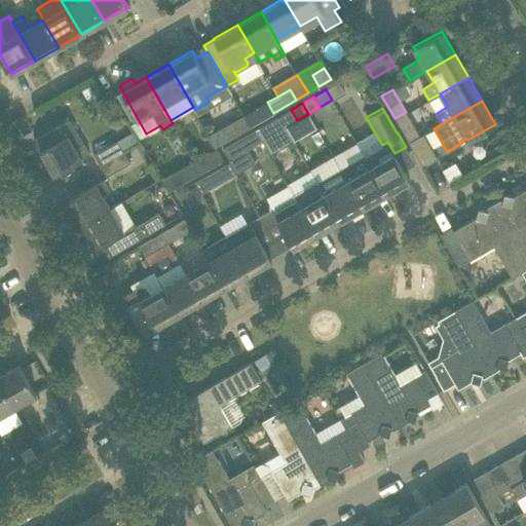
[(256,130),(262,141),(297,120),(291,110),(256,130)]
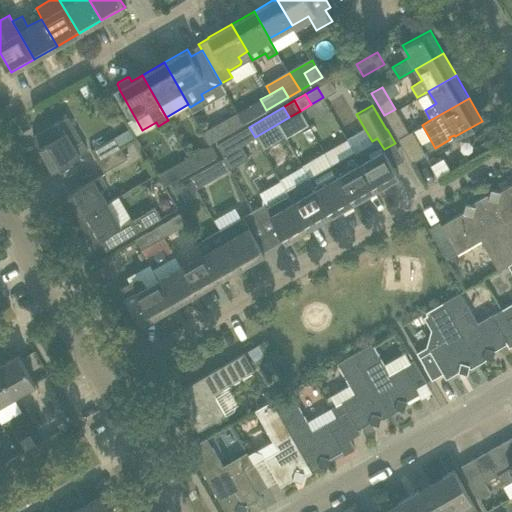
[(398,138),(409,132),(395,109),(384,115),(398,138)]
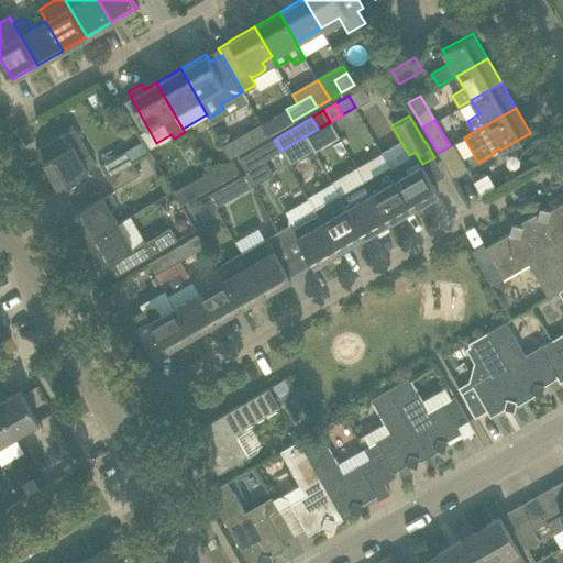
[(230,156),(255,142),(267,135),(261,123),(223,145),(230,156)]
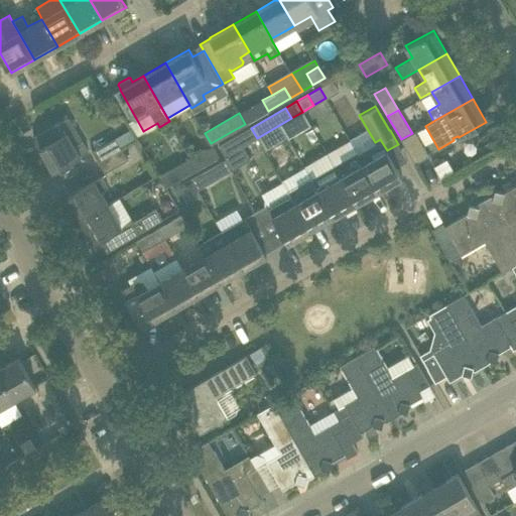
[(53,171),(71,161),(88,151),(69,117),(33,137),(53,171)]
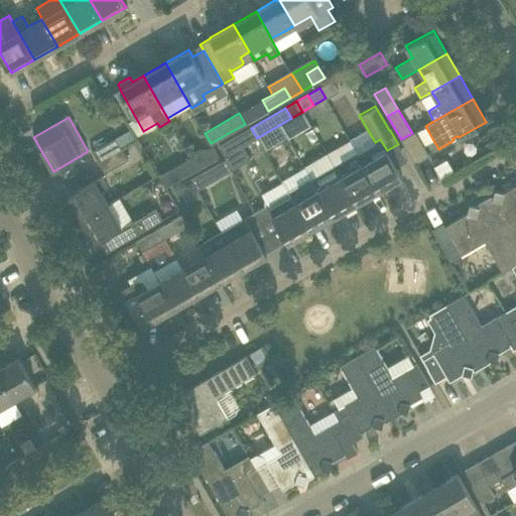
[(246,145),(257,138),(251,128),(240,134),(246,145)]
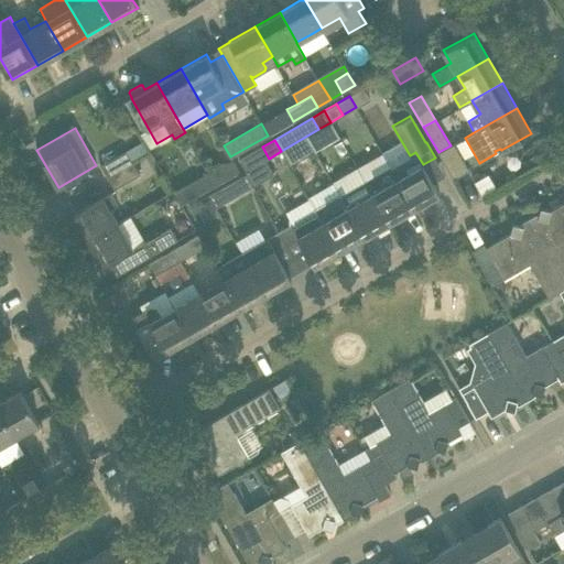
[(438,152),(454,179),(468,170),(453,144),(451,145),(438,152)]
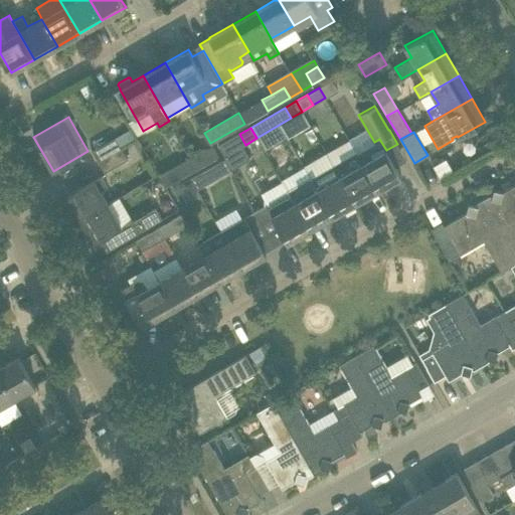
[(98,161),(121,148),(115,137),(92,150),(98,161)]
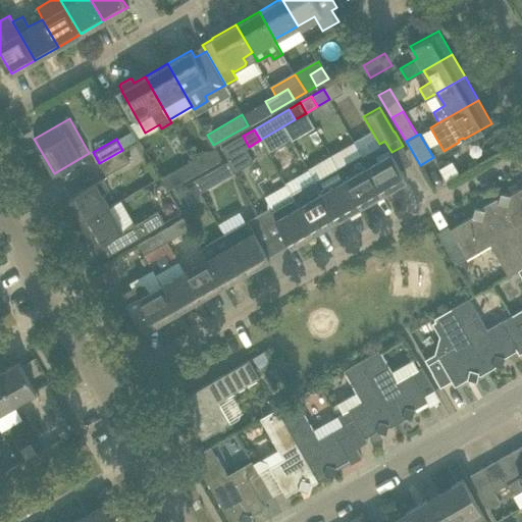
[(360,153),(383,193),(407,179),(392,152),(384,141),(379,144),(362,154),(361,153),(360,153)]
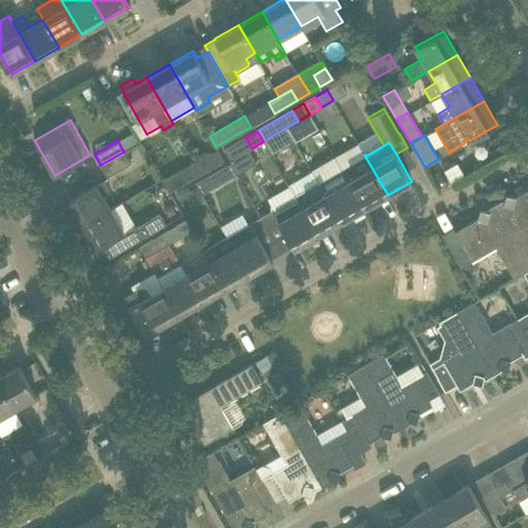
[(218,149),(206,156),(212,166),(224,160),(218,149)]
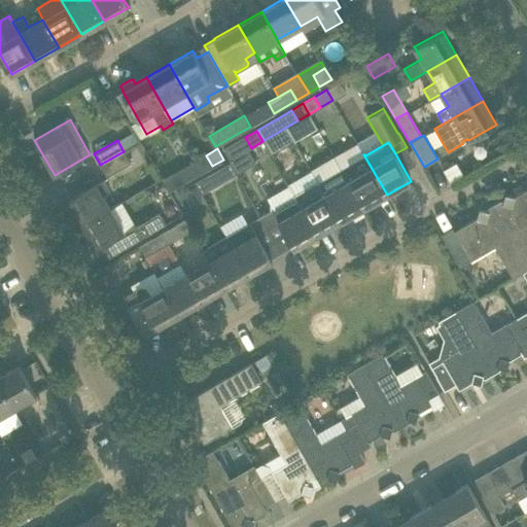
[(130,163),(124,151),(100,165),(106,176),(130,163)]
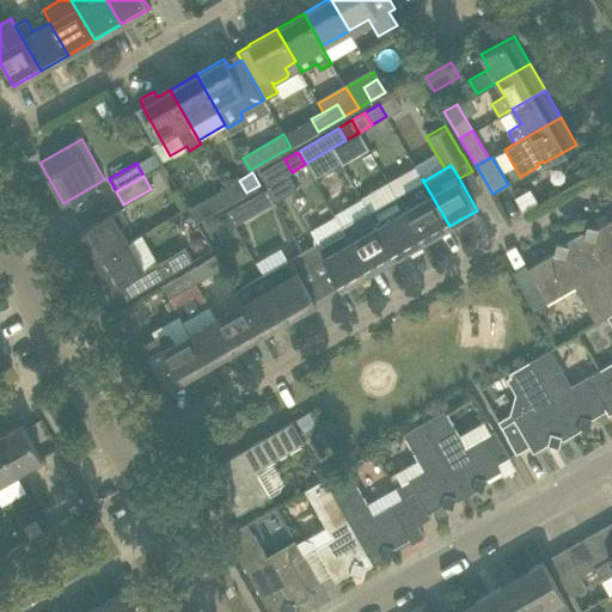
[(422,179),(396,195),(403,208),(422,242),(450,226),(422,179)]
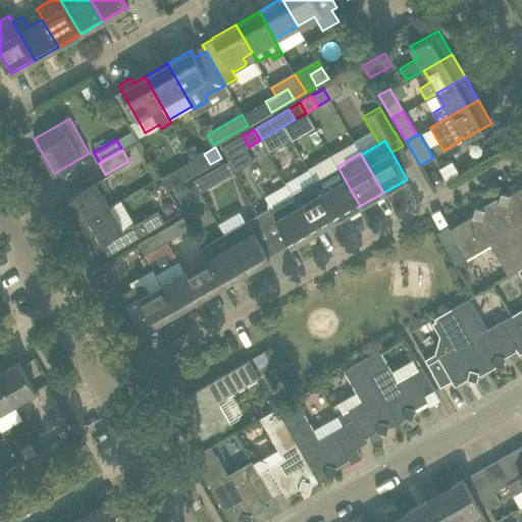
[(210,164),(204,154),(192,160),(198,171),(210,164)]
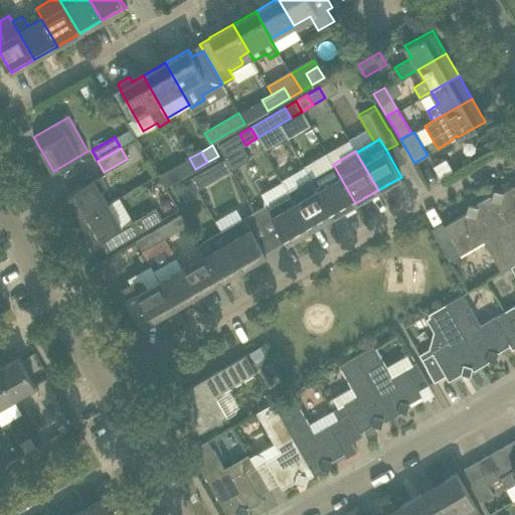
[(202,172),(191,179),(196,189),(208,182),(202,172)]
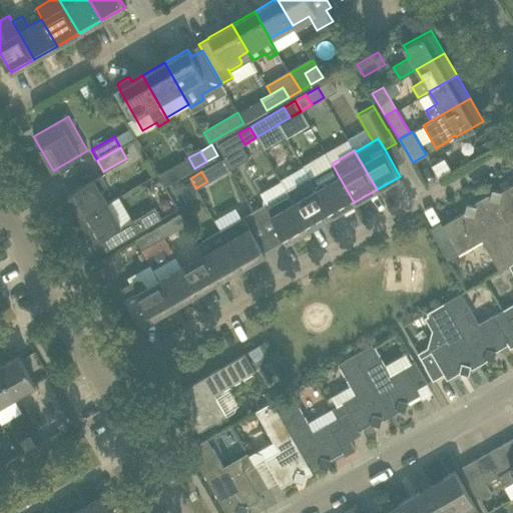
[(354,202),(338,174),(316,187),(332,215),(354,202)]
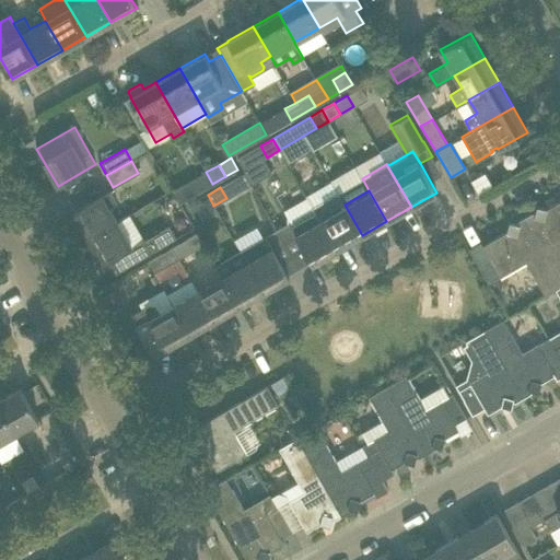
[(88,237),(117,221),(108,206),(116,201),(111,191),(73,212),(88,237)]
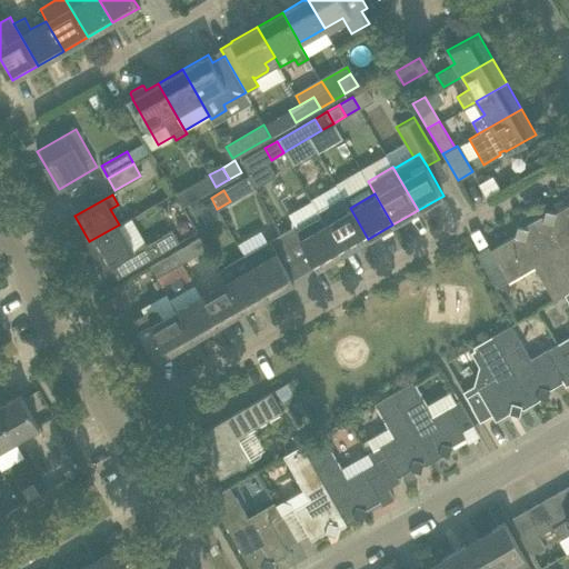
[(368,239),(350,208),(342,196),(318,210),(319,211),(342,253),(368,239)]
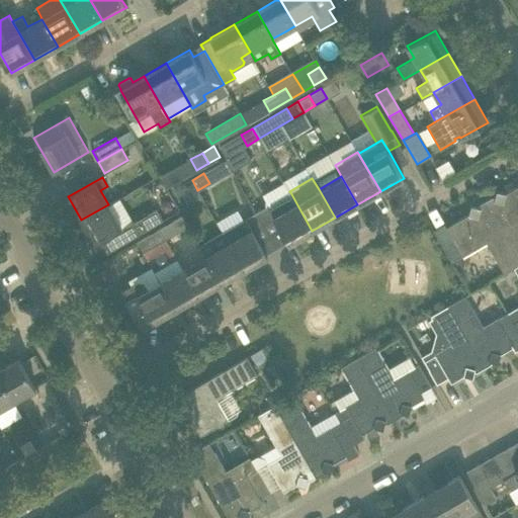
[(517,257),(517,185),(506,193),(497,190),(495,196),(493,196),(486,200),(517,257)]
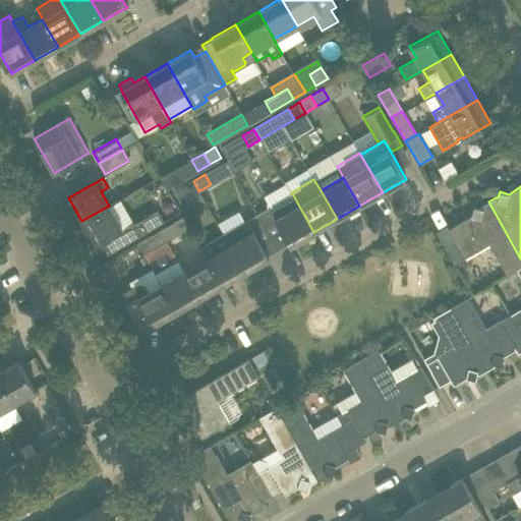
[(290,245),(313,232),(292,193),(268,207),(290,245)]
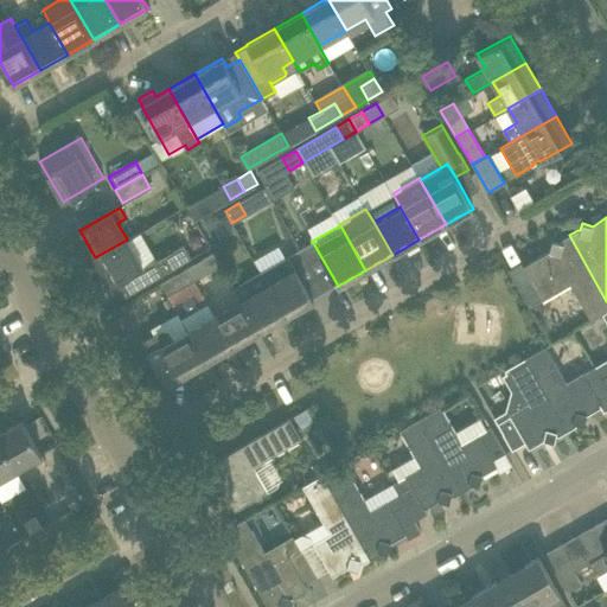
[(95,257),(112,285),(117,281),(126,295),(191,257),(183,244),(157,259),(140,231),(127,240),(95,257)]
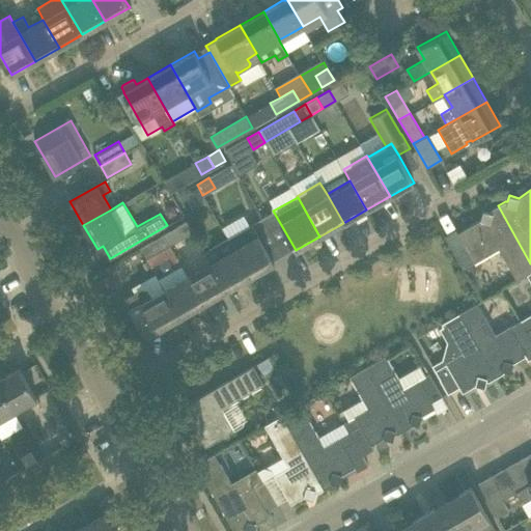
[(499,247),(516,279),(527,274),(530,271),(530,263),(498,205),(491,210),(490,212),(483,211),(480,219),(457,232),(474,261),(499,247)]
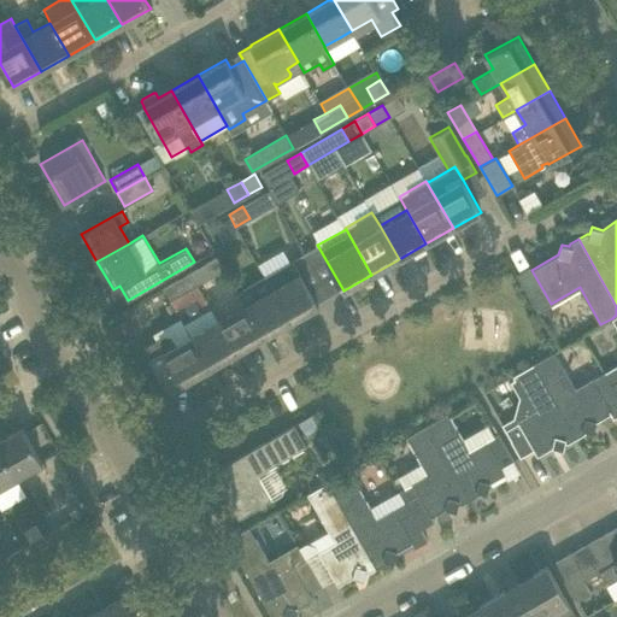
[(189,272),(197,283),(223,269),(216,257),(189,272)]
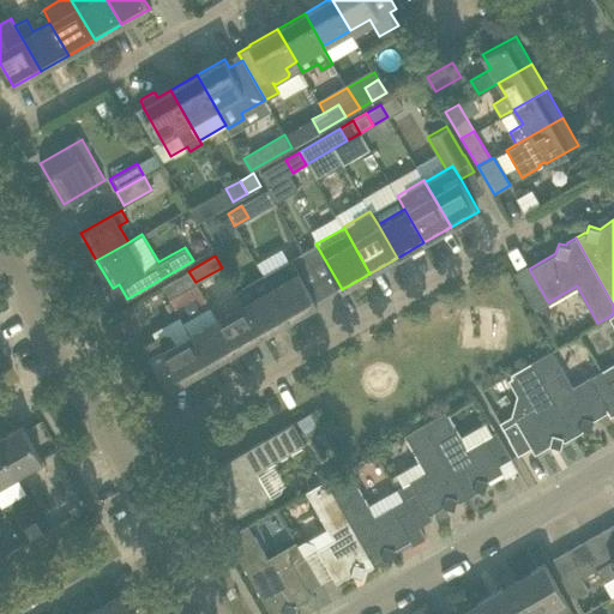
[(290,319),(317,304),(292,259),(264,275),(290,319)]
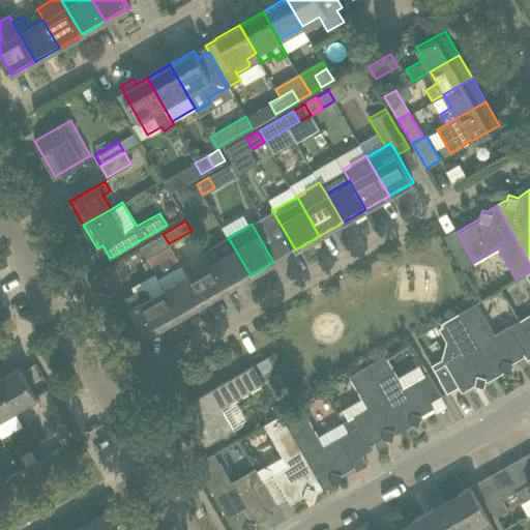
[(169,243),(163,234),(151,240),(156,251),(169,243)]
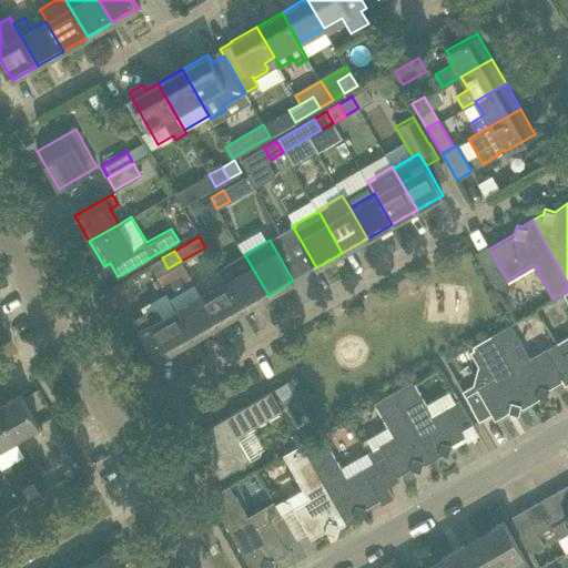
[(220,269),(225,280),(243,310),(269,295),(244,254),(220,269)]
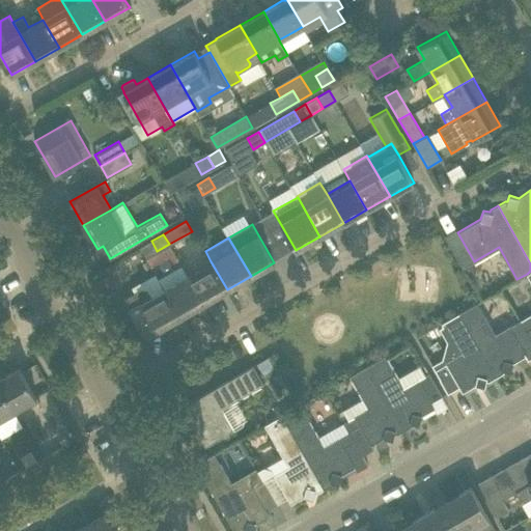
[(151,241),(139,248),(145,257),(157,251),(151,241)]
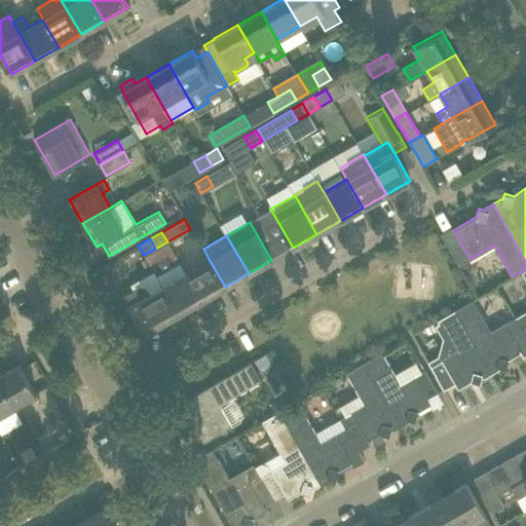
[(185,272),(201,300),(225,287),(209,259),(185,272)]
